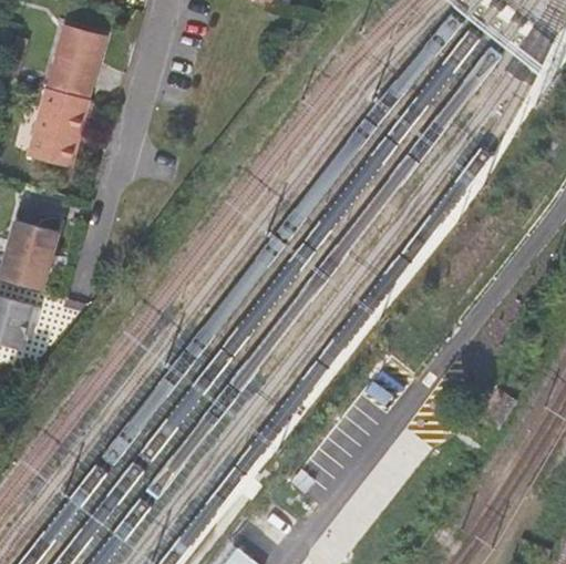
[(0,27),(0,36),(7,38),(10,29),(0,27)]
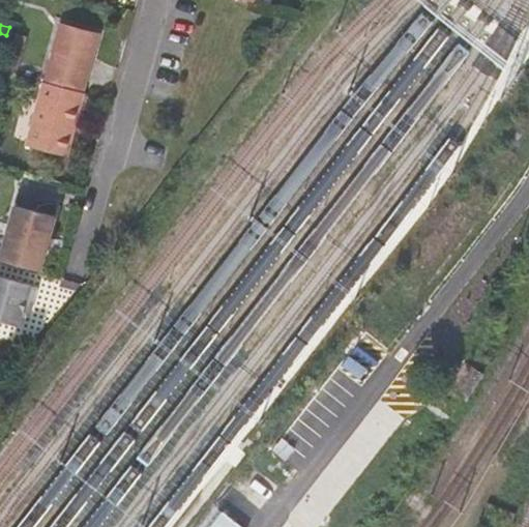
[(99,35),(64,26),(48,84),(83,93),(99,35)]
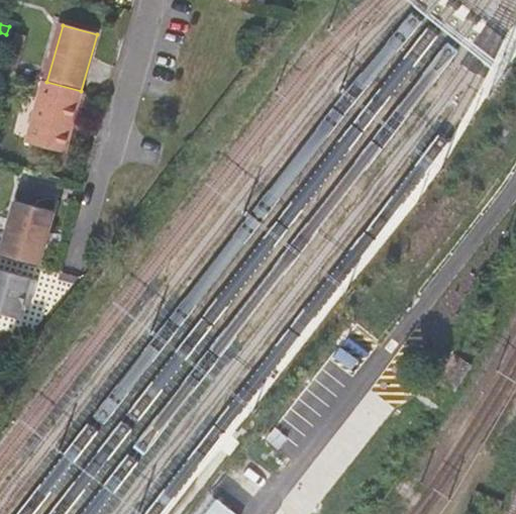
[(46,82),(43,81),(27,142),(67,153),(84,92),(81,91),(46,82)]
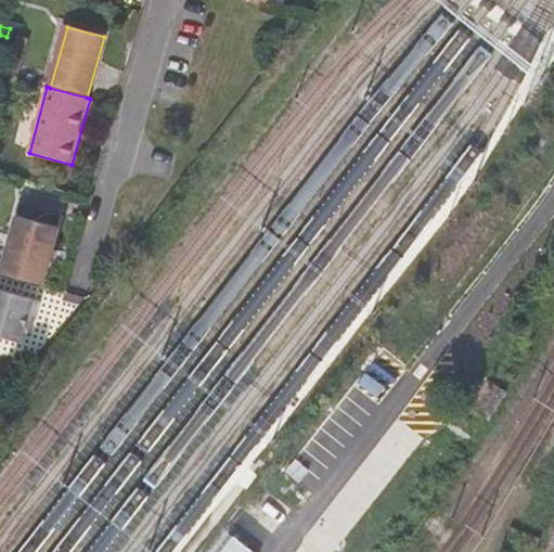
[(0,272),(41,284),(56,227),(14,216),(0,266),(0,272)]
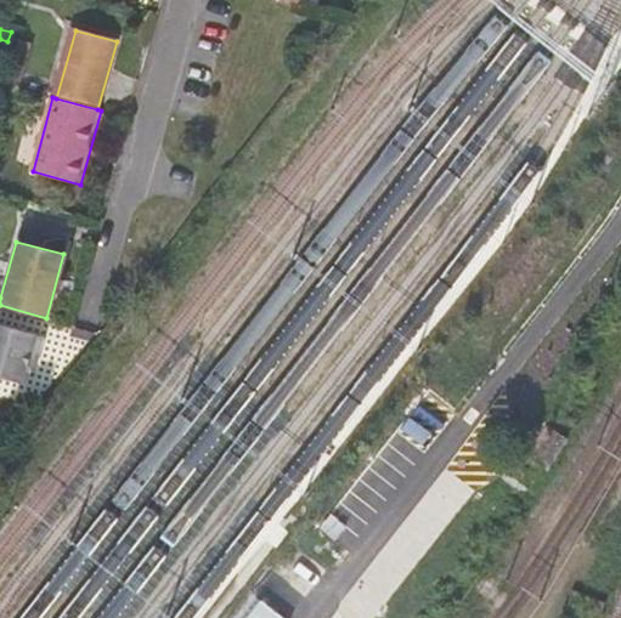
[(44,336),(0,324),(0,376),(22,383),(27,367),(30,353),(39,356),(44,336)]
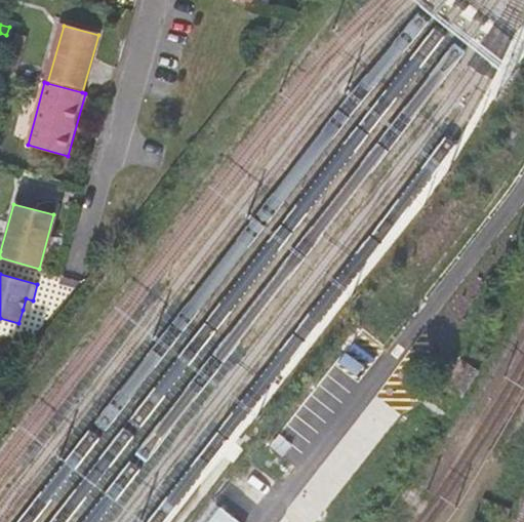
[(33,300),(26,298),(23,310),(30,312),(33,300)]
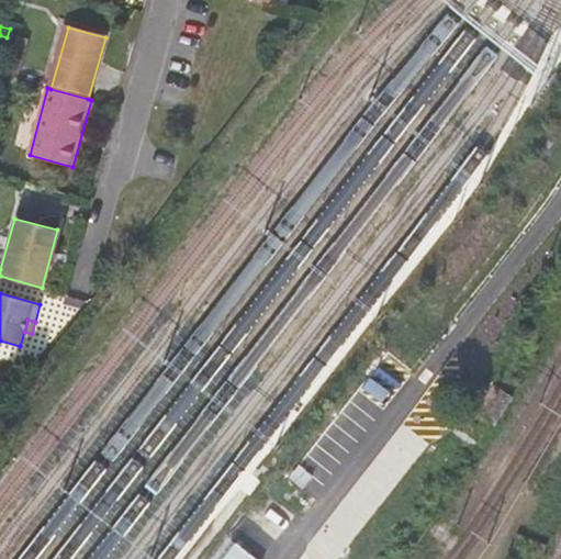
[(256,558),(231,541),(216,558),(256,558)]
